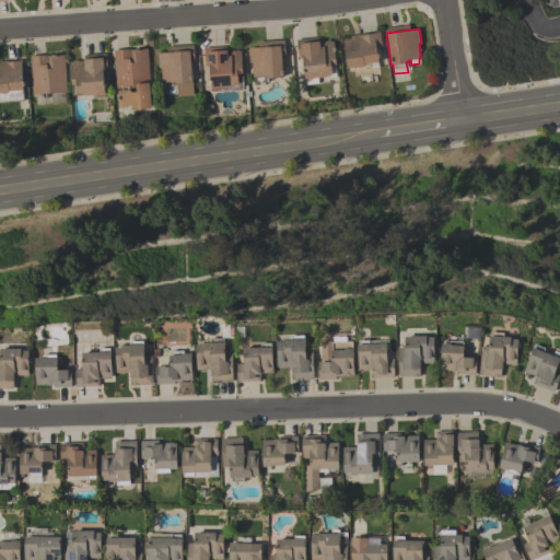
[(380,31),(382,49),(376,50),(377,61),(378,67),(370,68),(370,63),(363,65),(347,68),(342,39),(351,37),(350,35),(358,34),(380,31)]
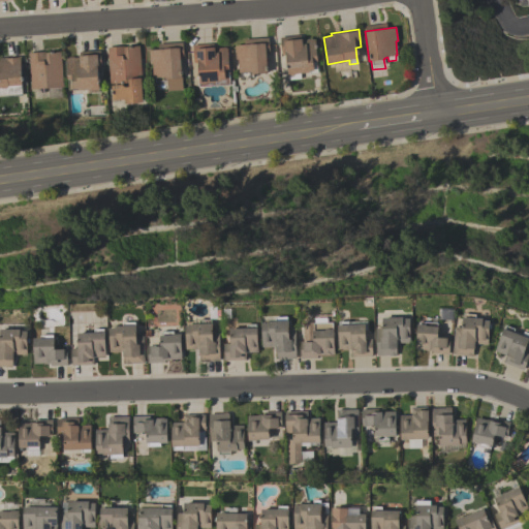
[(300,35),(300,38),(301,38),(302,44),(305,43),(304,39),(306,39),(306,38),(311,38),(314,38),(316,60),(316,61),(317,72),(308,73),(308,72),(294,73),(294,74),(287,75),(285,54),(281,55),(279,37),(300,35)]
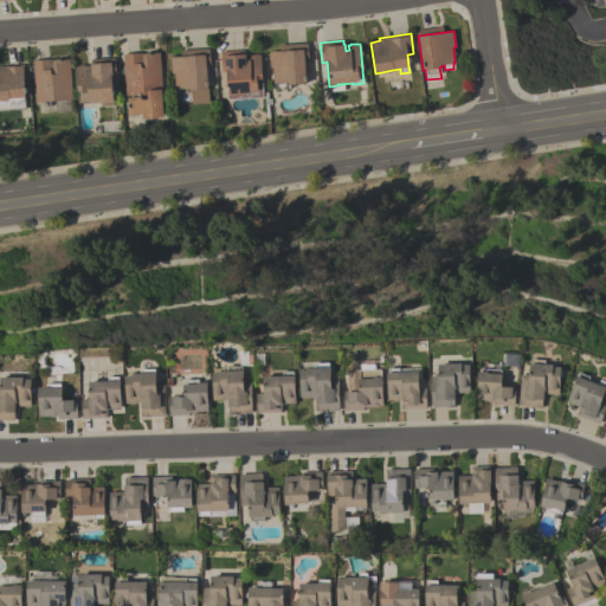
[(308,62),(304,62),(305,84),(289,85),(289,89),(275,89),(275,83),(272,83),(272,66),(269,68),(268,51),(283,50),(283,44),(307,43),(308,62)]
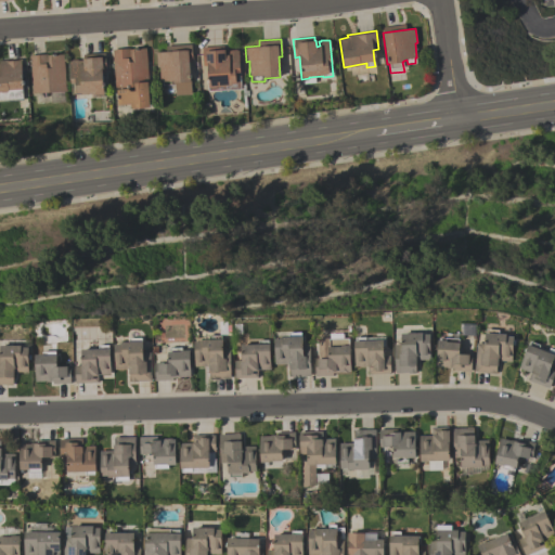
[(155,52),(166,51),(165,46),(191,43),(192,61),(189,61),(191,93),(175,94),(175,82),(173,82),(173,80),(159,81),(158,66),(156,67),(155,52)]
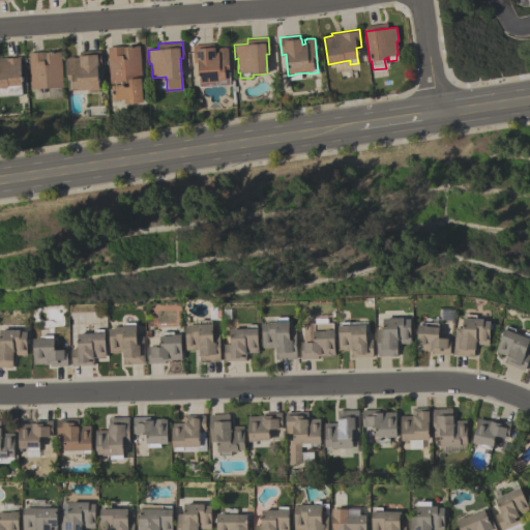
[(193,45),(213,43),(213,48),(227,47),(229,80),(221,81),(206,82),(206,83),(199,84),(198,61),(194,61),(193,45)]
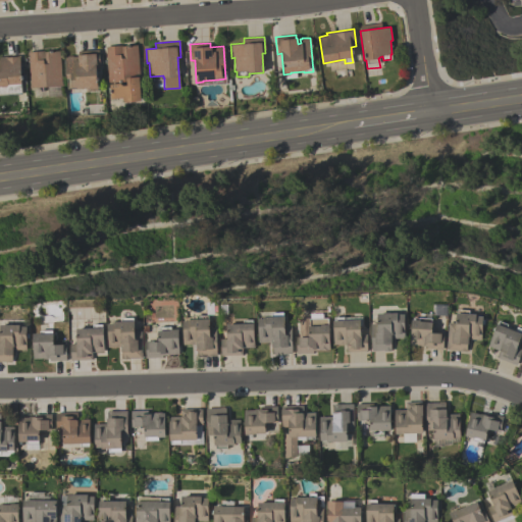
[(137,45),(140,79),(139,79),(141,101),(122,102),(122,98),(110,99),(109,84),(119,84),(122,86),(126,86),(126,81),(108,83),(105,46),(121,45),(121,46),(137,45)]
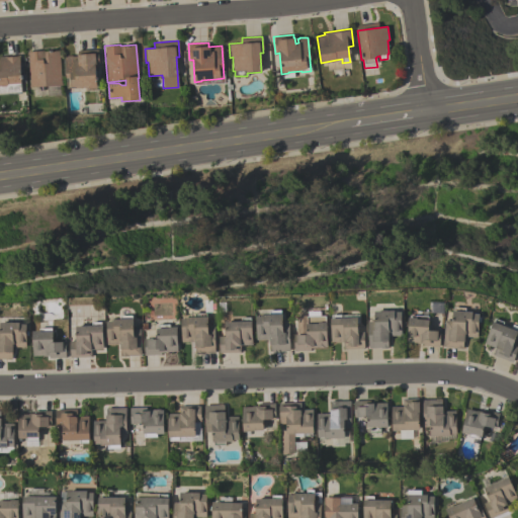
[(77,51),(97,49),(98,66),(95,67),(96,87),(88,88),(88,87),(75,88),(75,87),(67,87),(66,78),(64,57),(67,56),(67,55),(72,55),(72,56),(77,56),(77,55),(78,55),(77,51)]
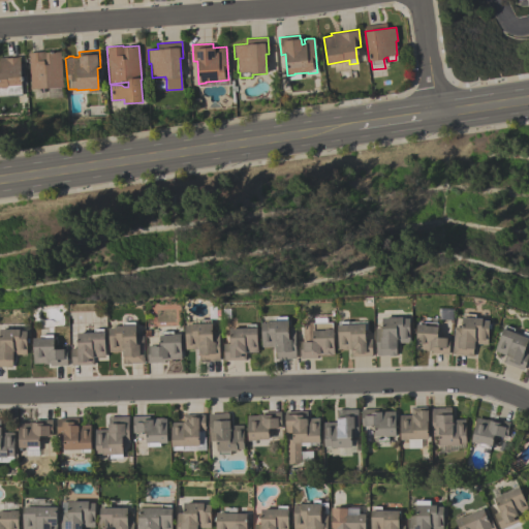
[(30,89),(28,53),(44,52),(44,53),(60,52),(62,87),(30,89)]
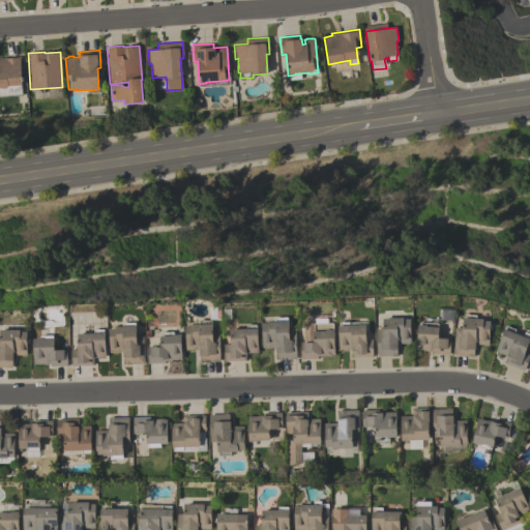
[(0,57),(6,57),(6,58),(18,57),(18,56),(21,56),(21,60),(20,60),(22,85),(21,85),(22,92),(7,93),(7,87),(0,87),(0,57)]
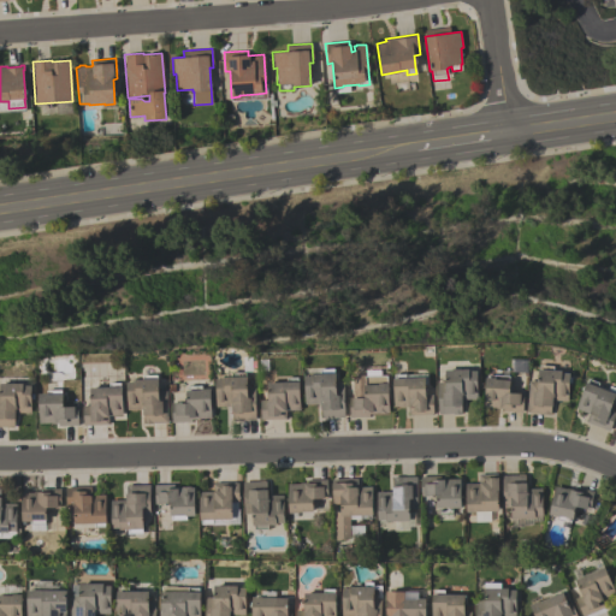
[(511,359),(528,359),(527,372),(511,372),(511,359)]
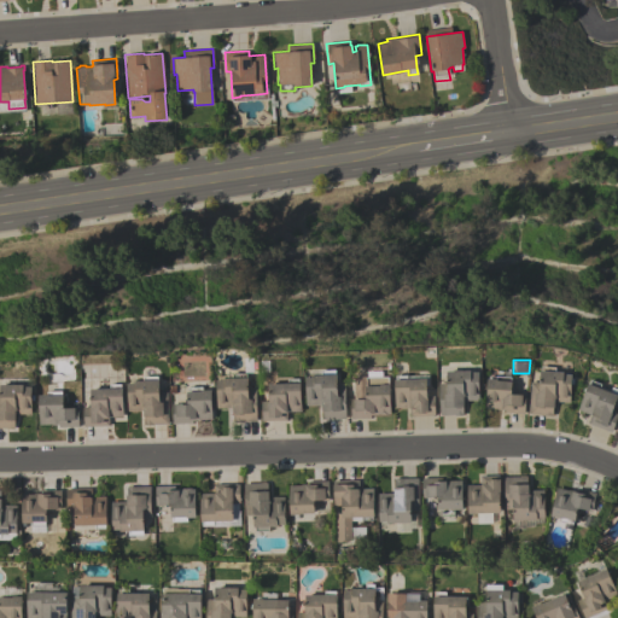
[(571,374),(569,402),(553,401),(552,415),(544,415),(544,414),(528,413),(528,406),(529,406),(530,382),(538,383),(538,371),(541,371),(541,366),(554,367),(554,371),(563,372),(563,374),(571,374)]
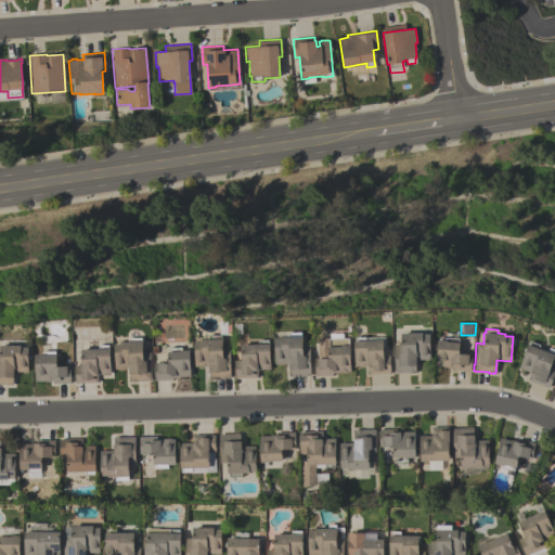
[(309,347),(310,375),(296,376),(291,377),(291,376),(289,376),(288,363),(274,364),(273,338),(281,338),(281,336),(288,336),(287,333),(300,332),(300,336),(301,336),(302,347),(309,347)]
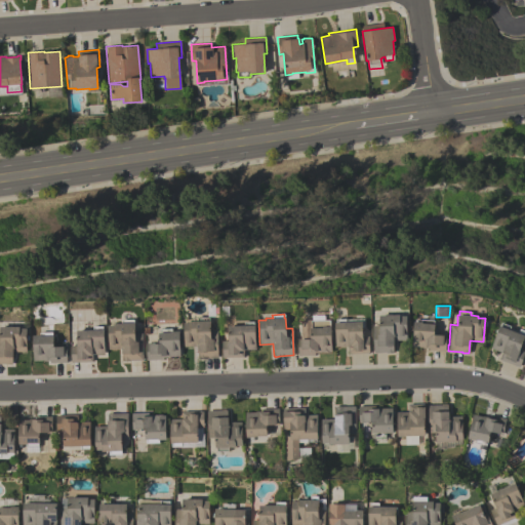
[(372,325),(378,325),(378,315),(399,314),(399,316),(406,316),(406,339),(393,340),(393,352),(373,353),(372,325)]
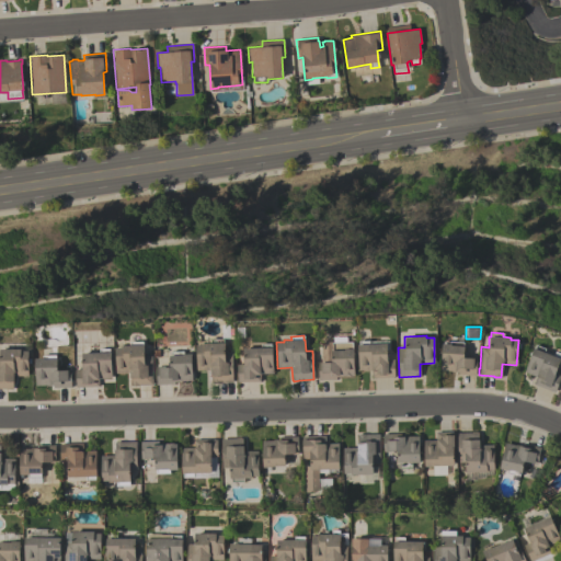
[(196,370),(195,345),(203,345),(203,343),(210,343),(210,339),(222,339),(224,342),(225,353),(232,353),(232,382),(212,382),(212,375),(210,375),(210,370),(196,370)]
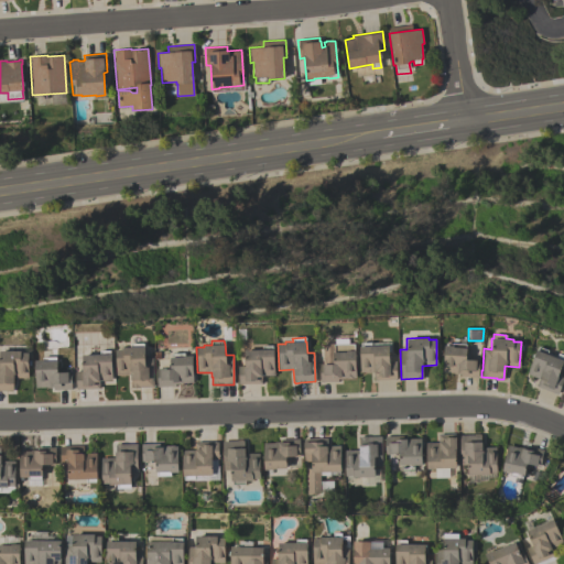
[(359,346),(360,346),(360,343),(371,342),(371,346),(389,345),(389,361),(396,361),(397,378),(394,378),(394,379),(376,380),(376,379),(373,379),(373,372),(360,372),(359,346)]
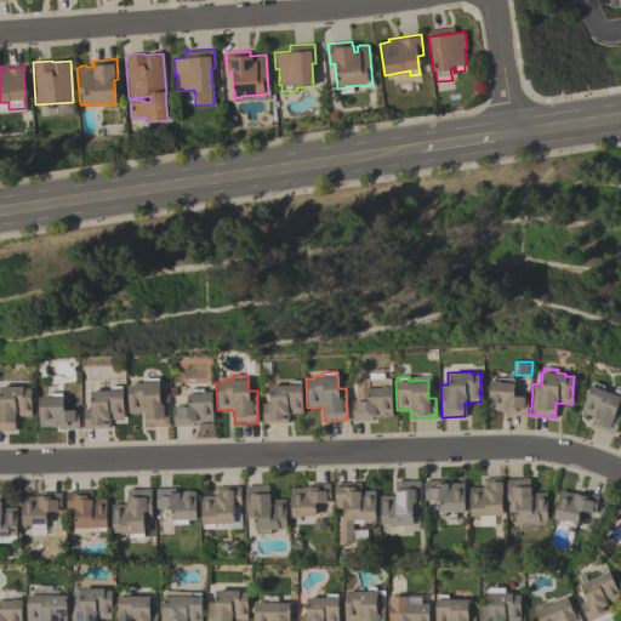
[(127,412),(127,385),(135,385),(135,382),(144,382),(144,379),(158,377),(158,382),(159,382),(159,394),(167,394),(169,426),(144,427),(144,417),(143,417),(143,412),(127,412)]
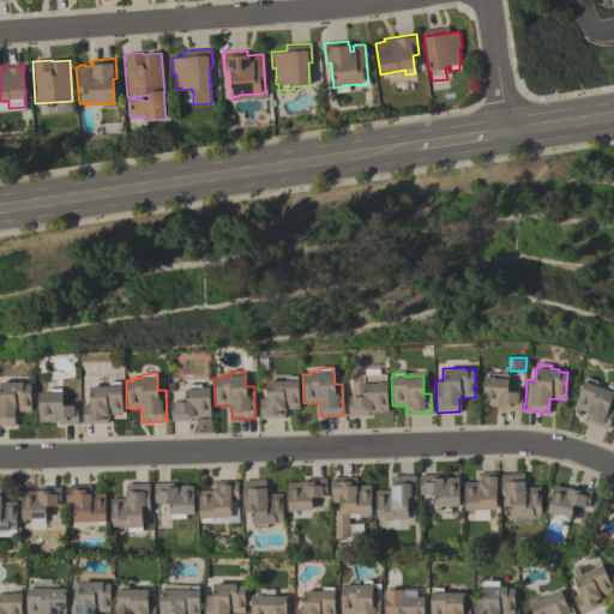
[(482,405),(483,375),(492,377),(492,373),(506,374),(506,378),(507,378),(507,390),(522,391),(521,410),(505,410),(501,410),(501,407),(494,407),(494,405),(482,405)]
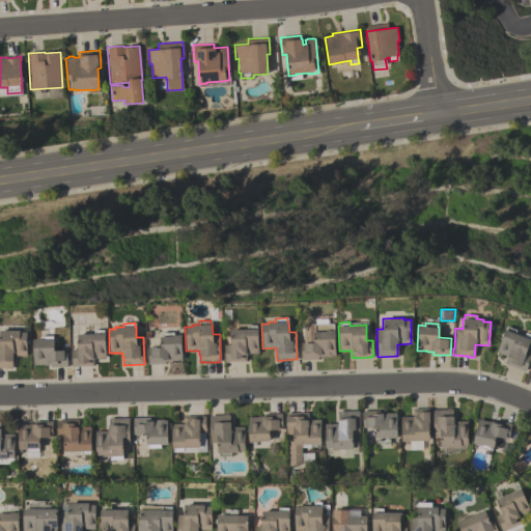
[(303,324),(313,324),(314,328),(327,328),(327,330),(334,330),(335,355),(332,356),(318,356),(318,359),(301,359),(301,342),(304,342),(303,324)]
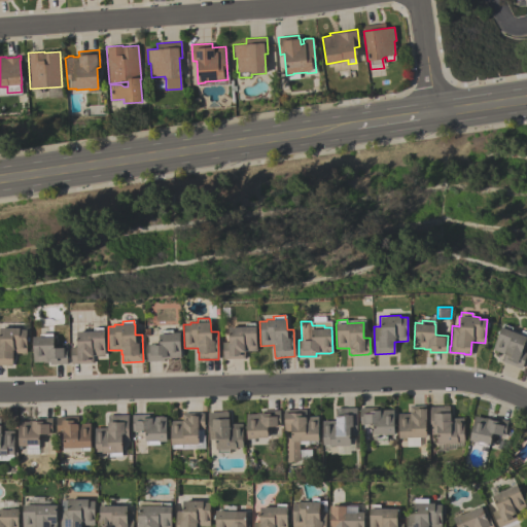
[(244,358),(222,359),(222,342),(229,342),(227,325),(245,324),(245,323),(254,322),(254,325),(255,325),(256,350),(244,351),(244,358)]
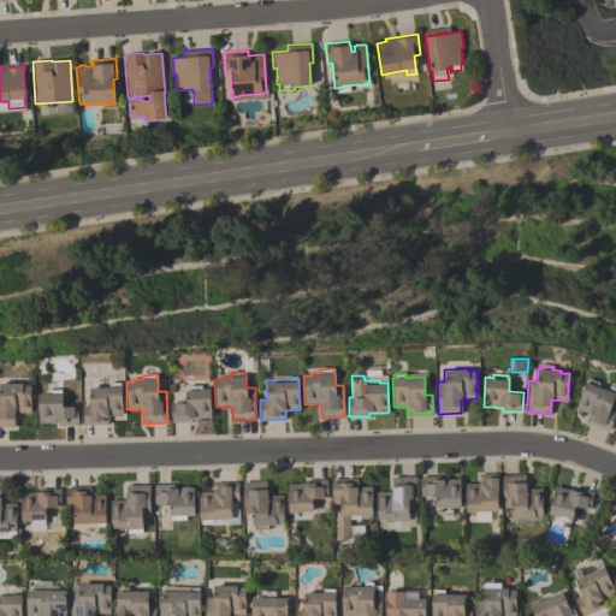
[(585,421),(588,414),(575,408),(586,381),(587,383),(588,378),(598,383),(597,385),(609,389),(608,391),(615,394),(609,409),(615,413),(609,431),(585,421)]
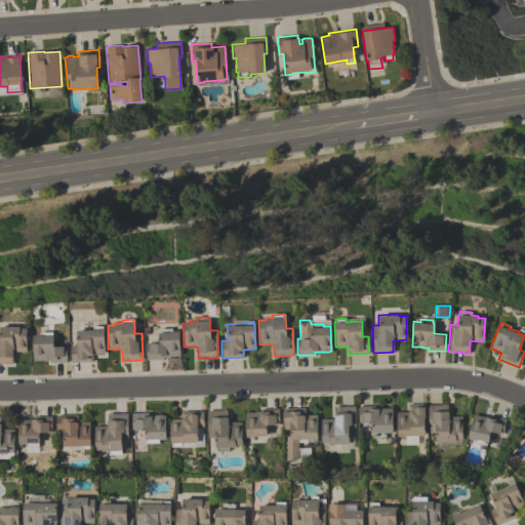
[(0,326),(18,326),(18,328),(27,328),(26,352),(12,352),(12,364),(0,364),(0,326)]
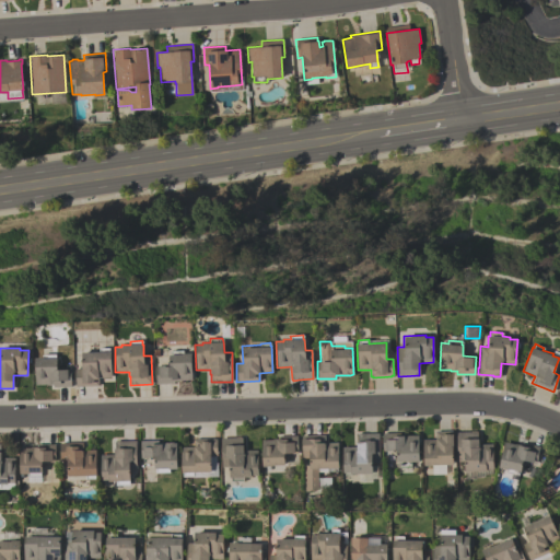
[(98,386),(76,386),(74,369),(81,369),(81,352),(98,351),(98,348),(108,348),(108,351),(111,351),(111,377),(98,377),(98,386)]
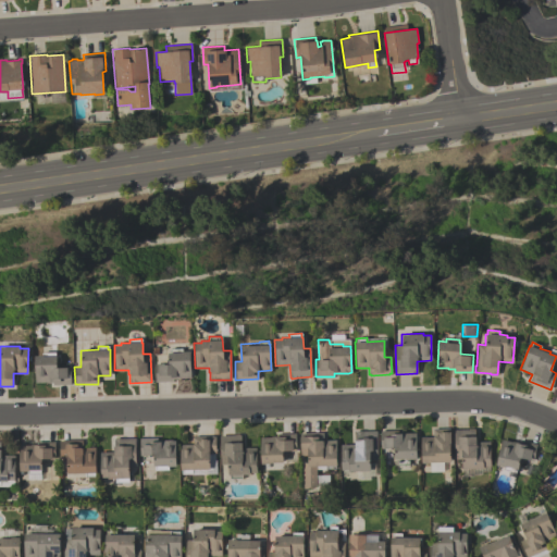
[(173,381),(155,382),(155,363),(168,363),(168,353),(169,353),(169,349),(182,348),(182,351),(190,351),(190,378),(180,378),(180,379),(173,379),(173,381)]
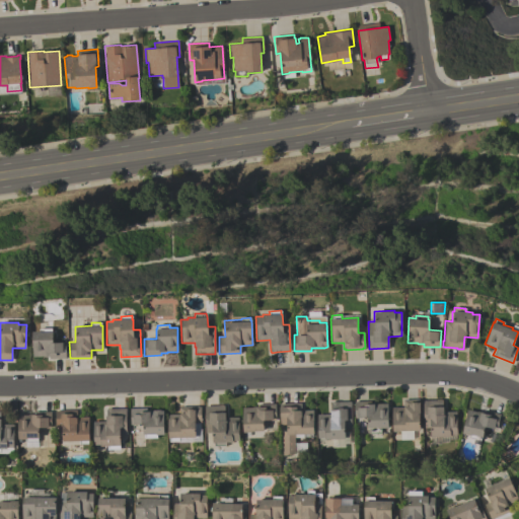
[(32,357),(31,331),(40,331),(40,328),(51,328),(51,331),(53,331),(53,342),(65,342),(66,358),(49,359),(49,356),(43,357),(43,356),(32,357)]
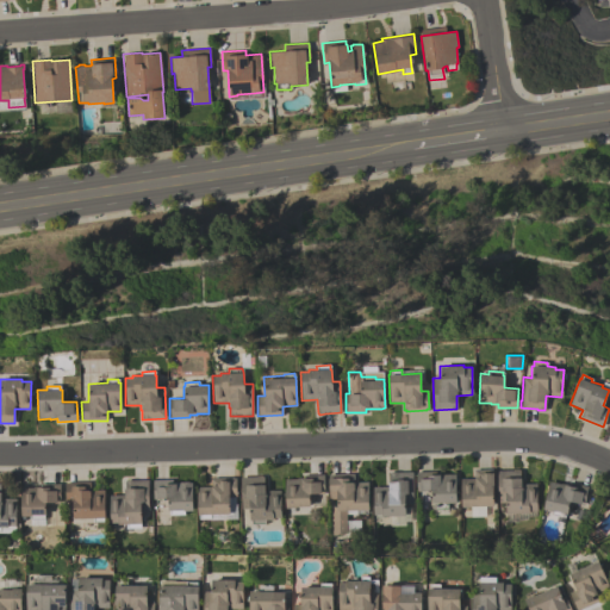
[(461,506),(460,479),(473,478),(473,470),(491,470),(491,472),(493,472),(493,486),(492,486),(493,505),(462,506),(461,506)]
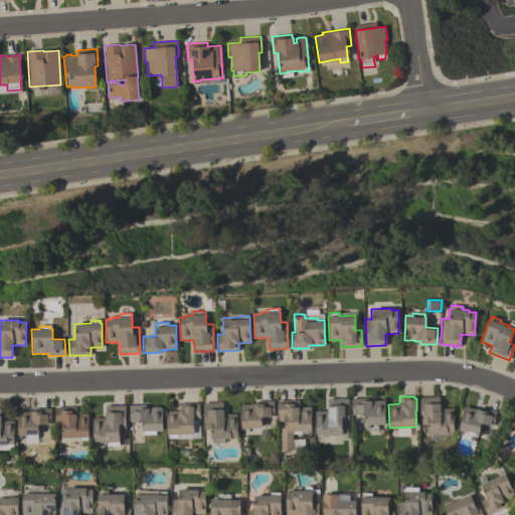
[(419,423),(419,397),(439,396),(439,402),(440,402),(440,408),(453,407),(454,431),(447,432),(447,433),(432,433),(432,437),(427,437),(427,434),(426,434),(426,423),(419,423)]
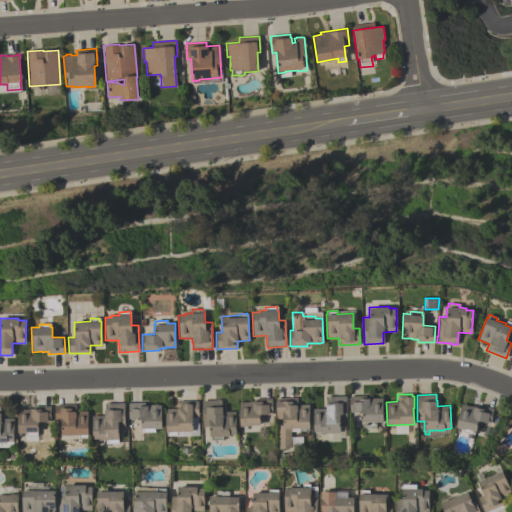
[(350,412),(349,395),(365,395),(365,397),(382,397),(383,422),(375,422),(375,427),(364,428),(364,422),(361,422),(361,411),(355,411),(355,412),(350,412)]
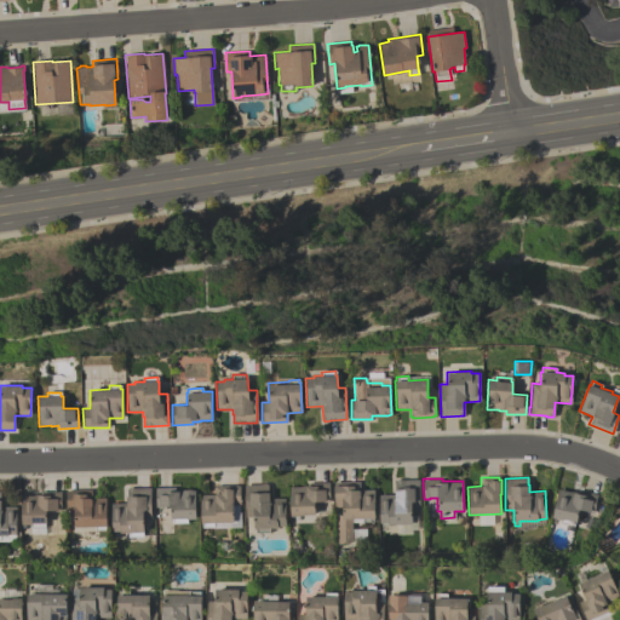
[(379,494),(394,494),(394,488),(395,488),(395,480),(419,480),(419,486),(419,511),(411,512),(411,524),(388,524),(388,523),(379,523),(379,494)]
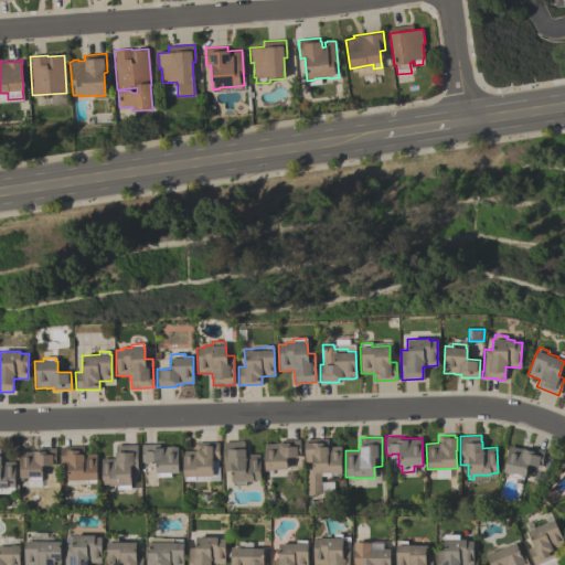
[(306,469),(311,469),(310,461),(305,462),(304,439),(328,438),(328,446),(340,446),(341,472),(340,472),(340,476),(330,476),(320,476),(320,481),(332,481),(333,491),(321,491),(321,492),(317,492),(317,494),(307,496),(306,469)]
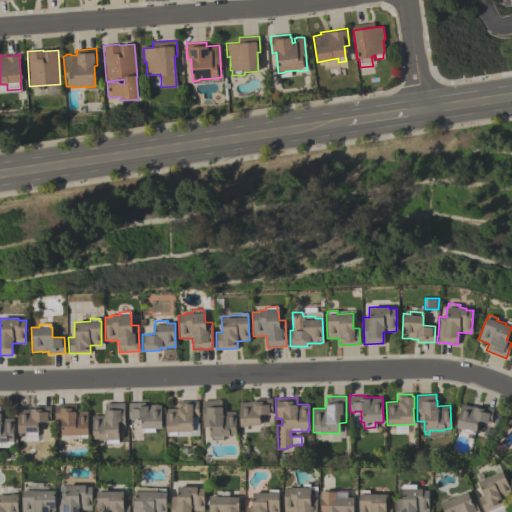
[(239,426),(239,402),(249,402),(249,401),(255,401),(255,398),(271,398),(272,414),(266,415),(266,414),(259,414),(260,425),(247,425),(247,426),(239,426)]
